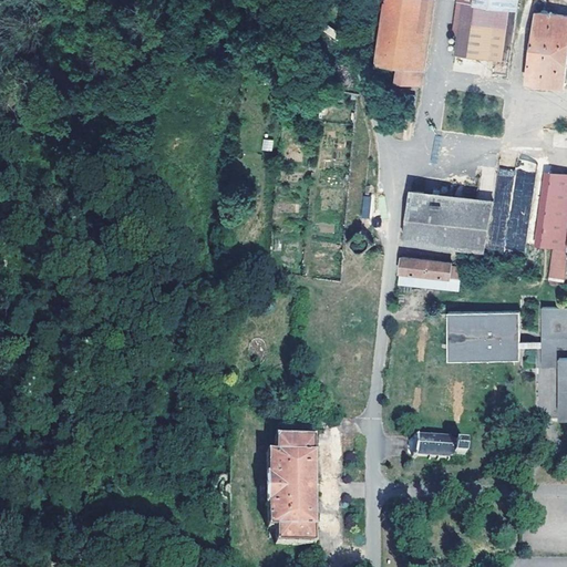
[(425,0),(387,0),(378,61),(415,68),(425,0)]
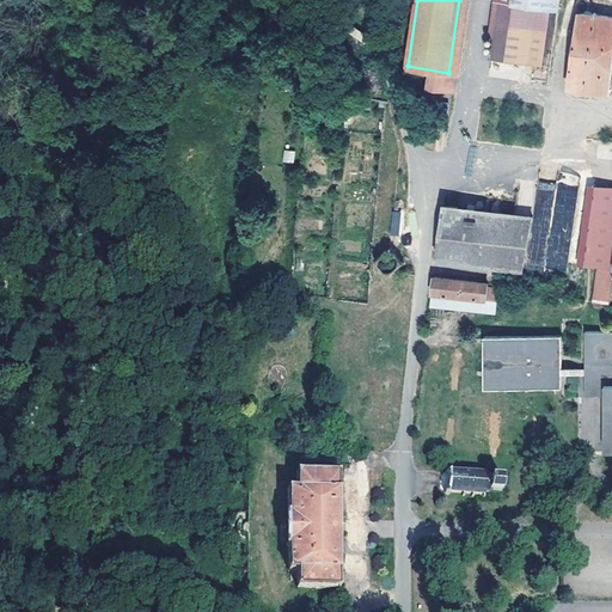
[(499,0),(499,1),(514,4),(558,10),(560,0),(499,0)]
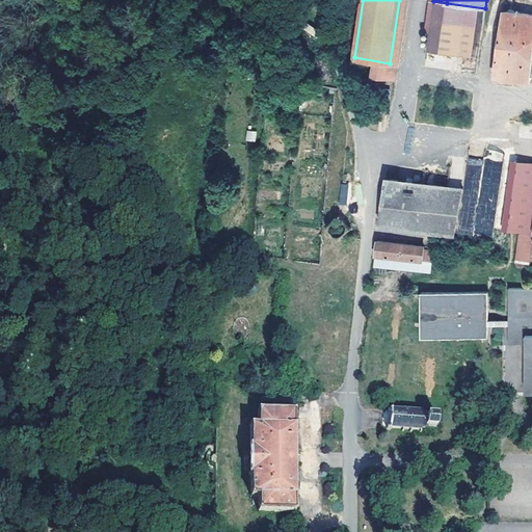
[(447,3),(433,1),(426,51),(439,53),(447,3)]
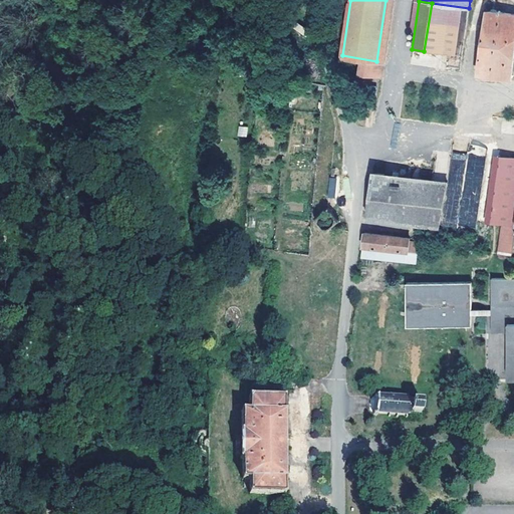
[(513,13),(488,10),(478,74),(511,79),(513,58),(513,13)]
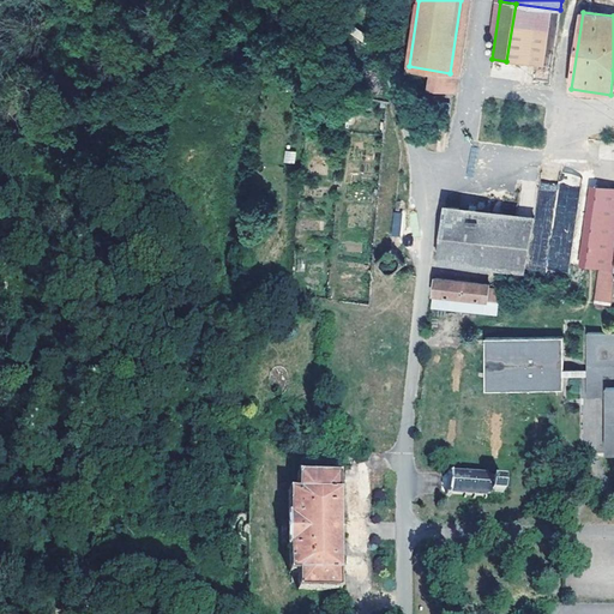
[(286,150),(283,163),(295,164),(296,151),(286,150)]
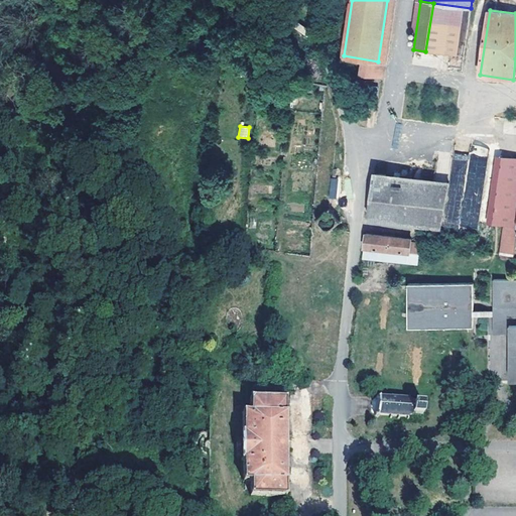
[(472,152),(486,157),(489,150),(475,144),(472,152)]
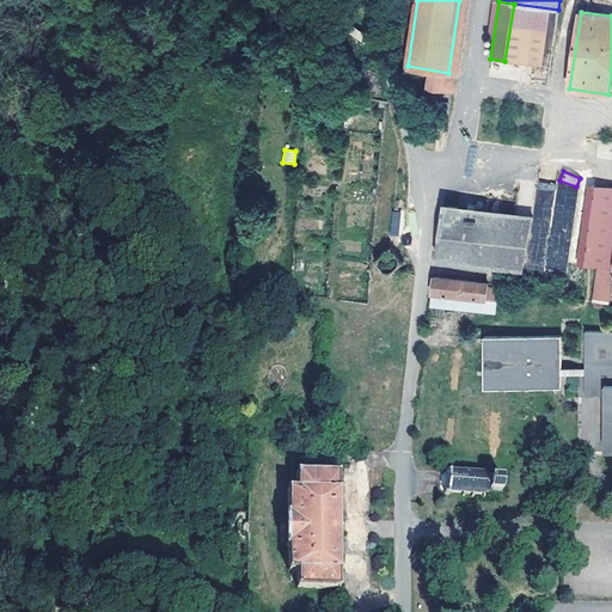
[(611,267),(611,188),(595,185),(583,267),(598,268),(611,269),(611,267)]
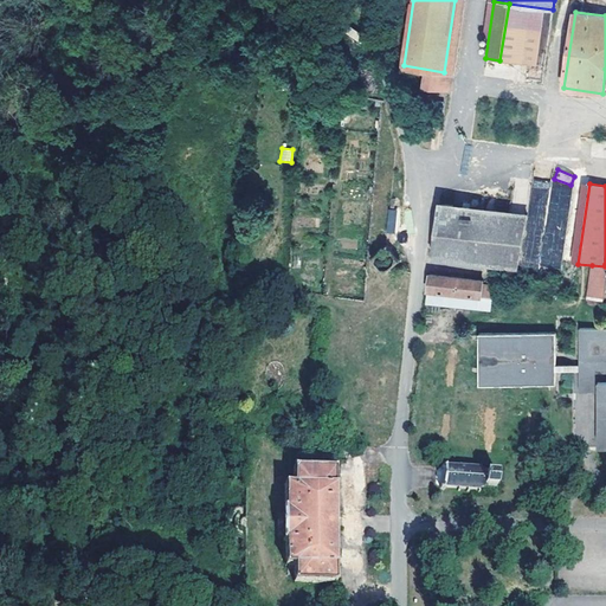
[(440,204),(432,257),(520,269),(528,216),(440,204)]
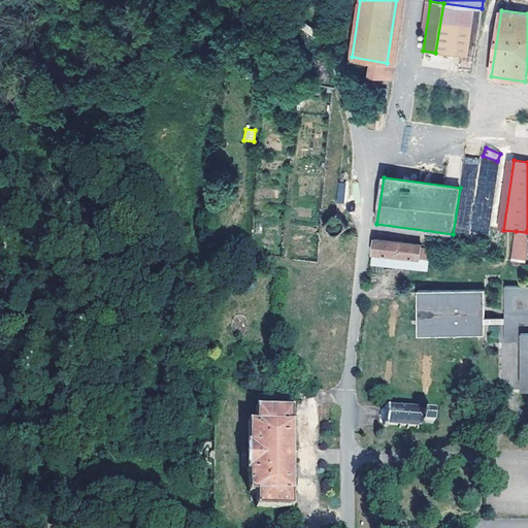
[(338,182),(335,202),(343,203),(347,184),(338,182)]
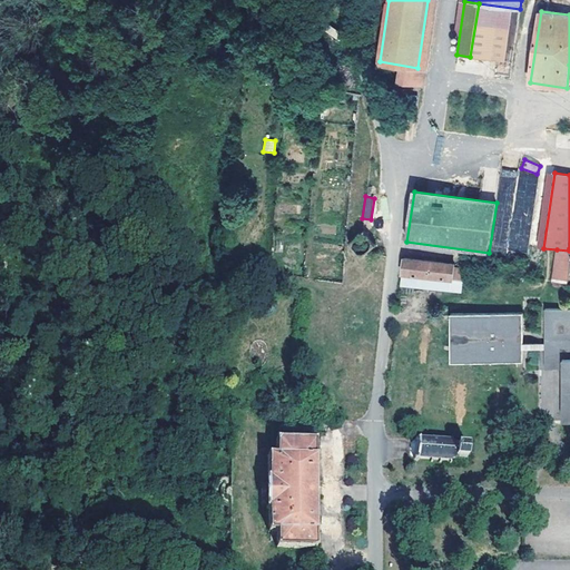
[(347,252),(361,252),(362,238),(349,237),(347,252)]
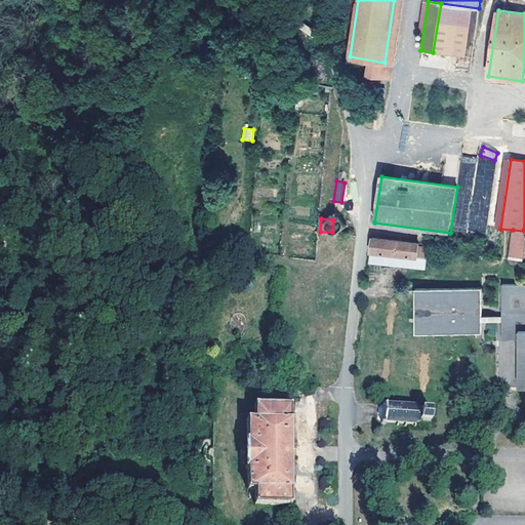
[(524,231),(513,230),(509,259),(522,261),(524,241),(524,231)]
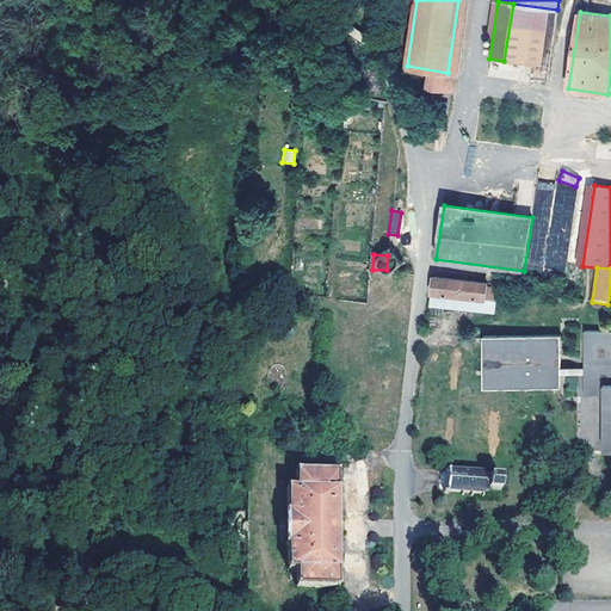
[(487,283),(433,276),(430,304),(494,313),(497,301),(507,290),(486,288),(487,283)]
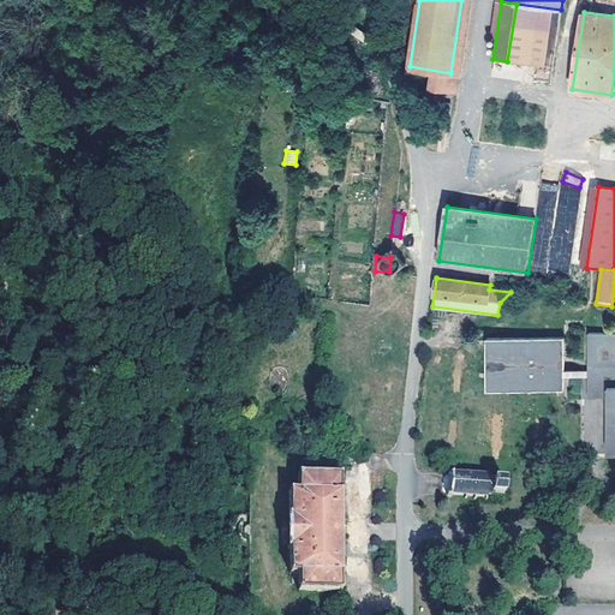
[(589,370),(587,376),(587,398),(607,398),(607,454),(614,453),(614,332),(589,333),(589,370)]
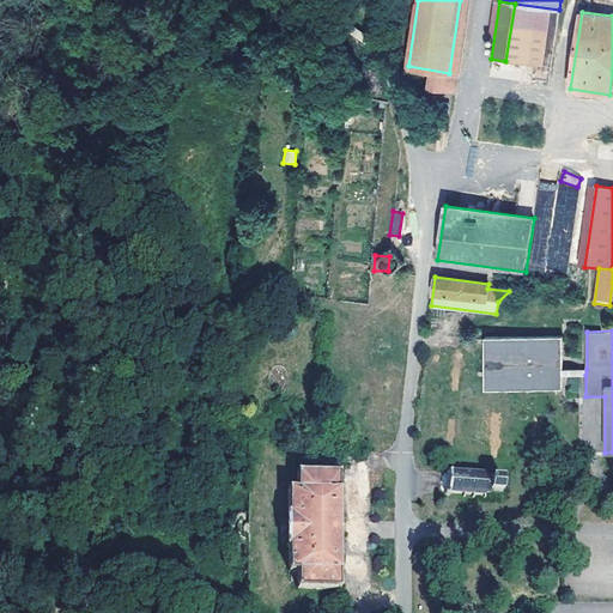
[(560,375),(560,368),(560,337),(484,335),(483,388),(559,388),(560,375)]
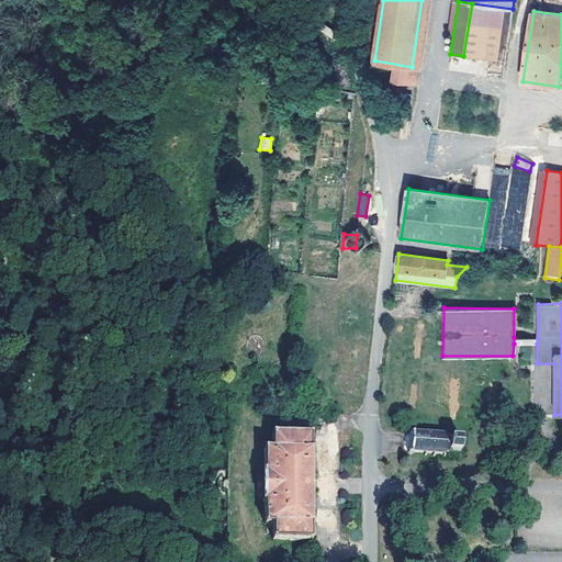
[(447,452),(450,450),(460,450),(460,437),(450,437),(447,435),(445,433),(445,429),(442,429),(442,433),(435,433),(435,429),(431,429),(431,431),(426,431),(426,429),(424,429),(424,431),(414,431),(411,428),(407,431),(411,437),(412,449),(408,451),(411,456),(415,452),(423,452),(423,456),(425,456),(426,453),(431,453),(431,456),(434,456),(434,453),(441,452),(441,457),(444,457),(445,453),(447,452)]
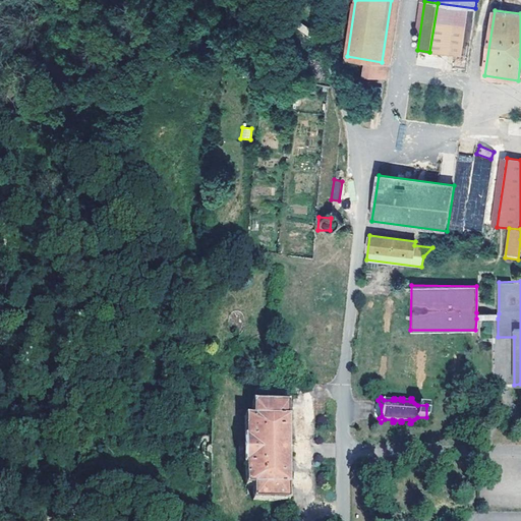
[(251,487),(252,501),(288,501),(288,402),(251,402),(251,416),(243,416),(244,438),(242,438),(242,467),(243,467),(244,487),(251,487)]
